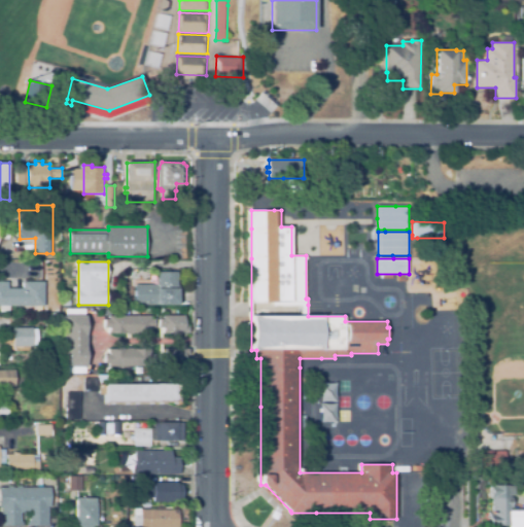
[(179,272),(179,286),(181,286),(181,305),(136,305),(136,284),(158,284),(158,272),(179,272)]
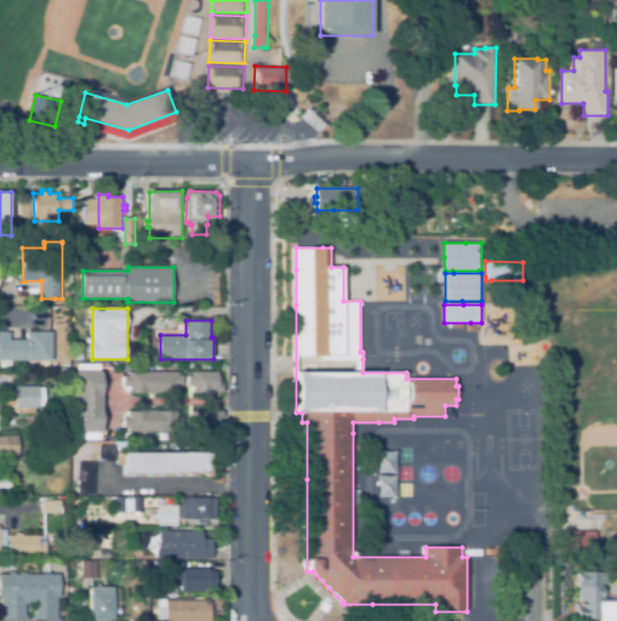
[(55,360),(15,360),(15,368),(3,368),(3,360),(0,360),(0,332),(12,332),(12,340),(29,340),(29,331),(55,331),(55,360)]
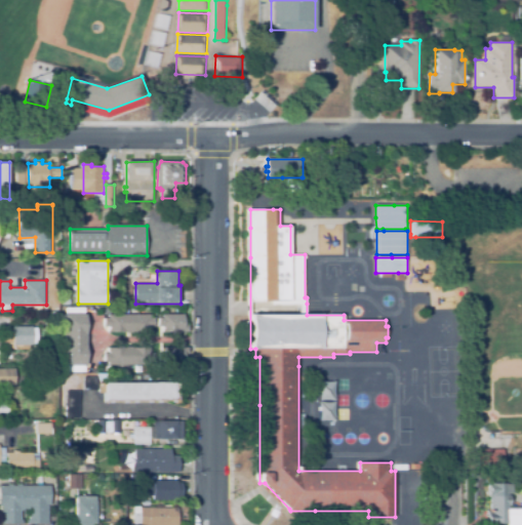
[(66,365),(66,314),(69,314),(69,308),(86,308),(86,371),(68,371),(68,365),(66,365)]
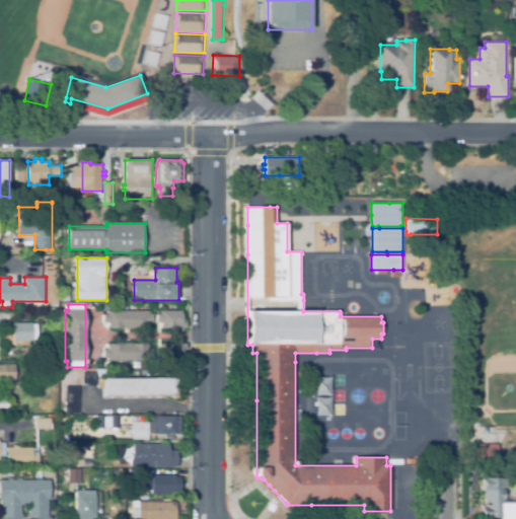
[(108,311),(150,310),(150,314),(154,313),(154,322),(150,322),(150,327),(108,328),(108,322),(104,322),(104,314),(108,314),(108,311)]
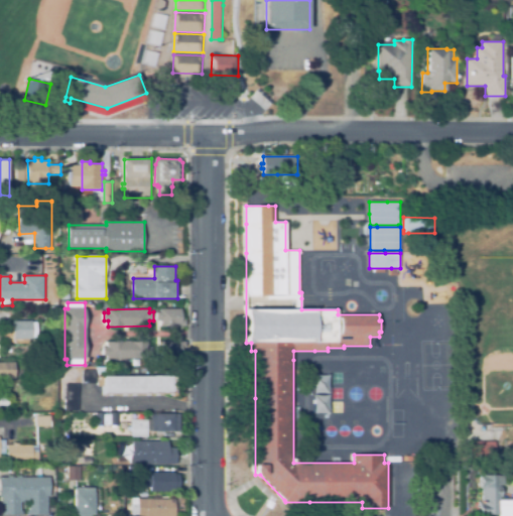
[(186,327),(161,327),(161,320),(157,320),(157,312),(161,312),(161,308),(182,308),(183,319),(186,319),(186,327)]
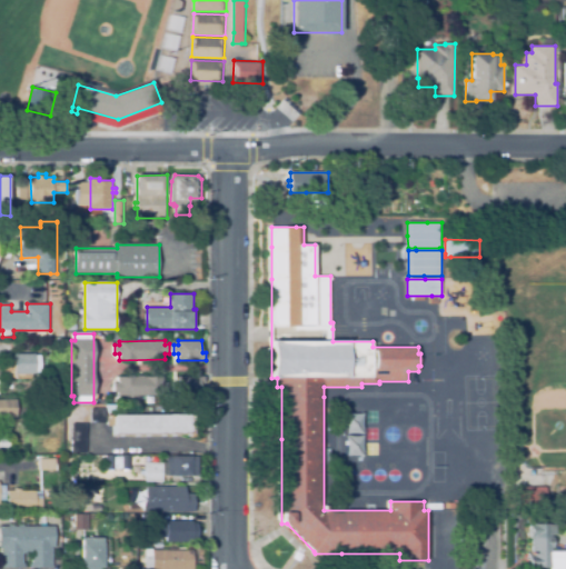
[(16,373),(16,353),(37,353),(37,373),(27,373),(27,376),(18,376),(18,373),(16,373)]
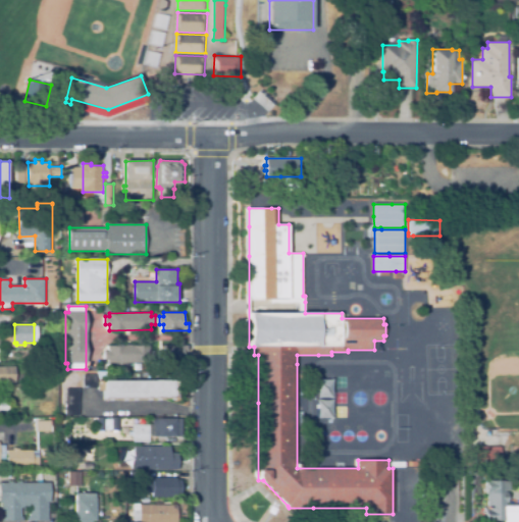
[(109,346),(151,345),(151,353),(154,353),(154,360),(151,360),(151,363),(110,363),(109,360),(105,360),(105,351),(109,351),(109,346)]
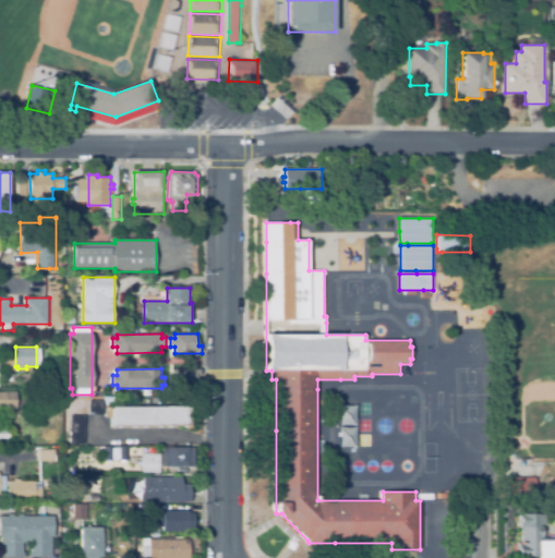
[(175,370),(202,368),(202,376),(194,376),(195,389),(175,389),(175,383),(170,383),(170,376),(175,376),(175,370)]
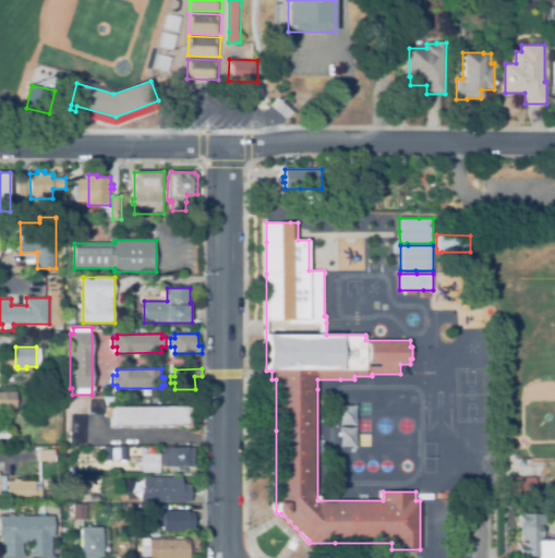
[(0,391),(19,391),(19,410),(0,410),(0,391)]
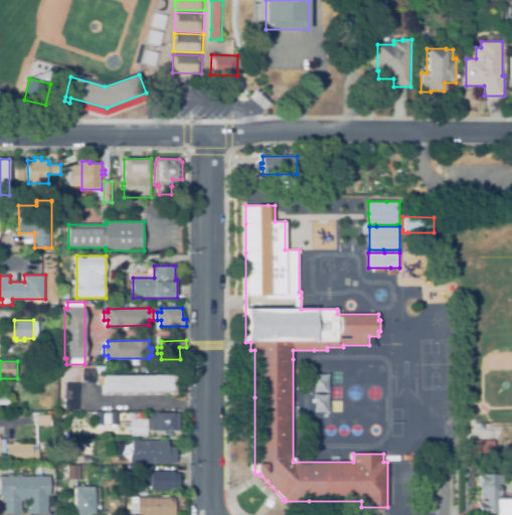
[(98,383),(83,383),(83,369),(97,369),(98,383)]
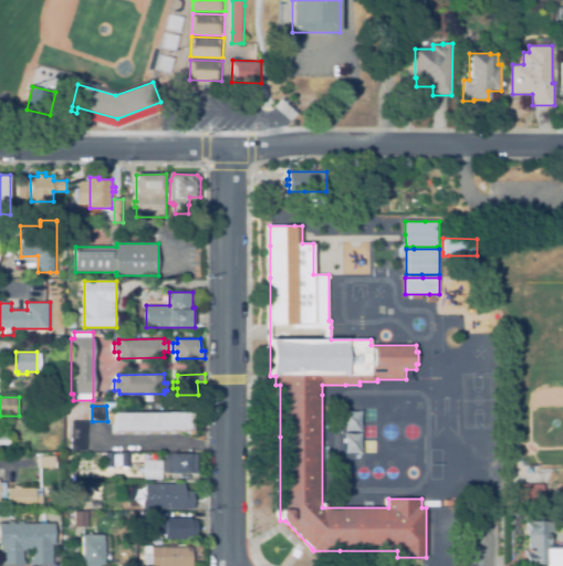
[(194,431),(115,432),(115,422),(110,422),(110,413),(115,413),(115,412),(194,412),(194,431)]
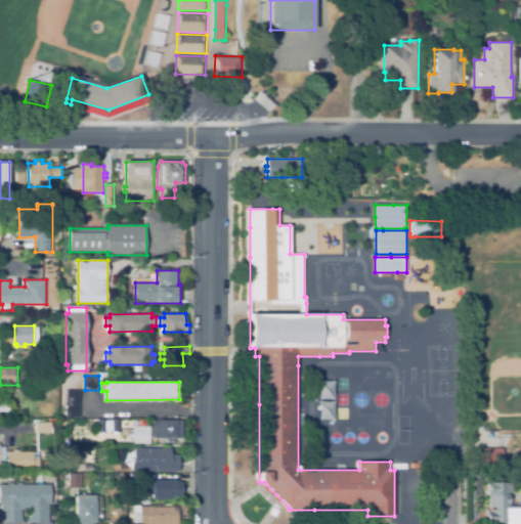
[(82,390),(81,418),(68,417),(69,390),(82,390)]
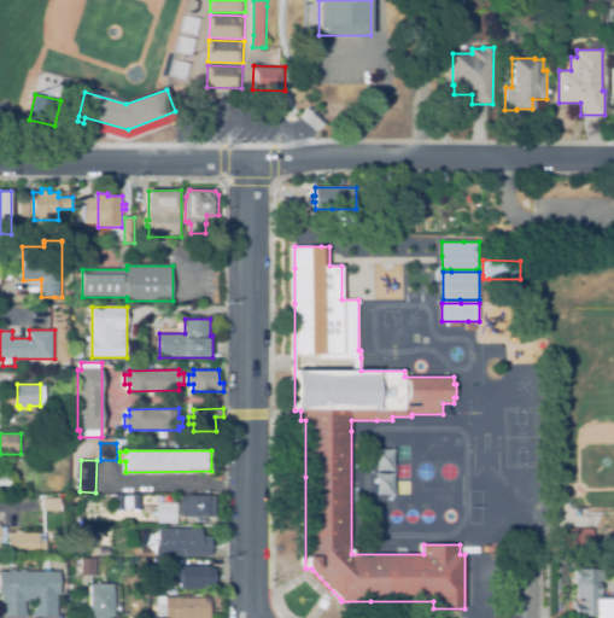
[(1,476),(12,476),(12,485),(1,485),(1,476)]
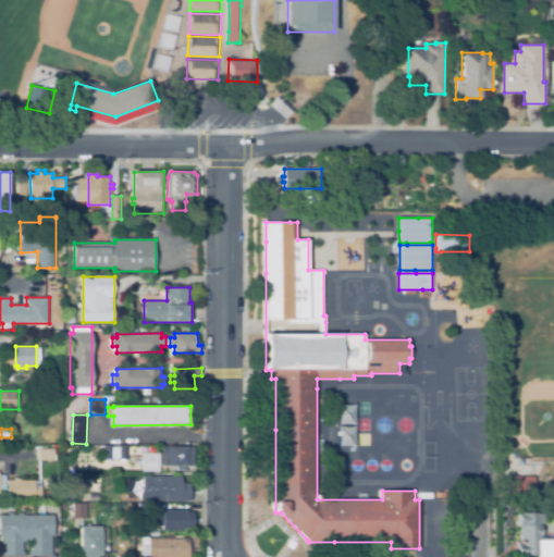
[(130,444),(130,459),(106,460),(105,445),(130,444)]
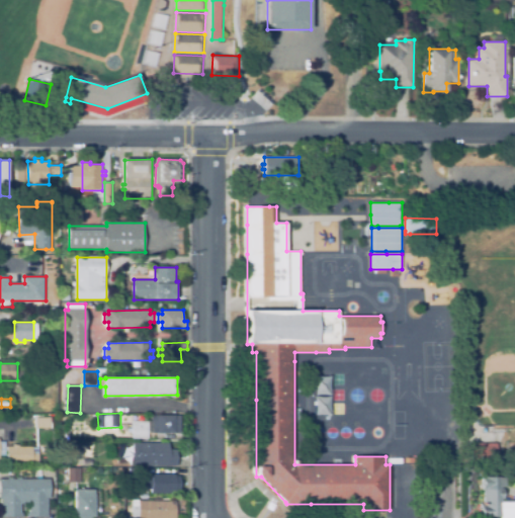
[(54,427),(37,428),(37,415),(54,414),(54,427)]
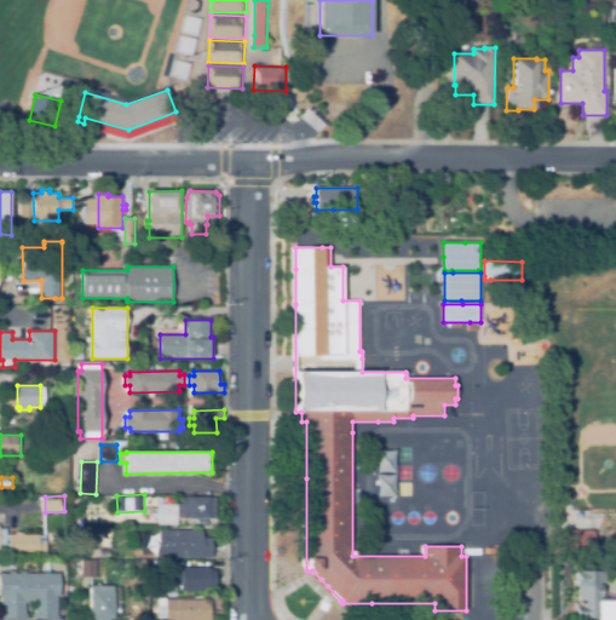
[(218,498),(218,518),(178,518),(178,524),(159,524),(159,504),(183,504),(183,498),(211,498),(218,498)]
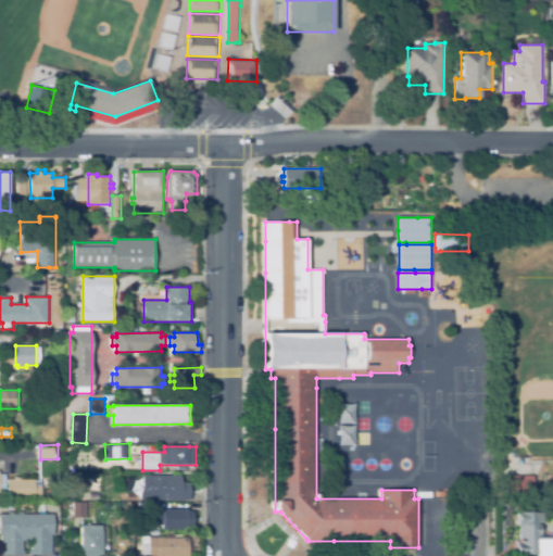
[(428,501),(429,475),(456,475),(456,501),(456,517),(440,517),(440,520),(437,520),(437,522),(428,522),(428,517),(427,517),(427,505),(428,505),(428,501)]
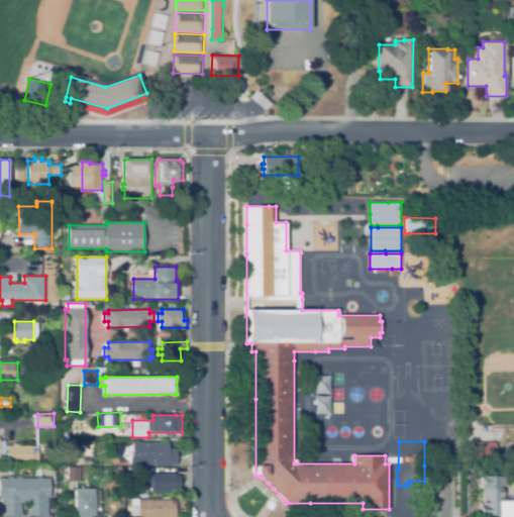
[(178,466),(131,466),(131,451),(133,451),(133,442),(170,442),(170,448),(178,449),(178,466)]
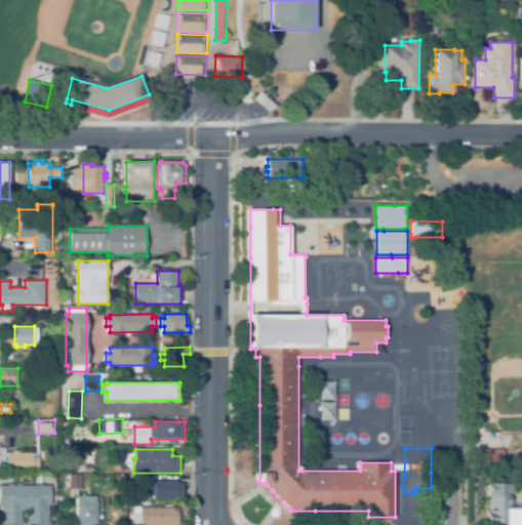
[(480,466),(480,449),(506,449),(506,457),(506,466),(488,466),(480,466)]
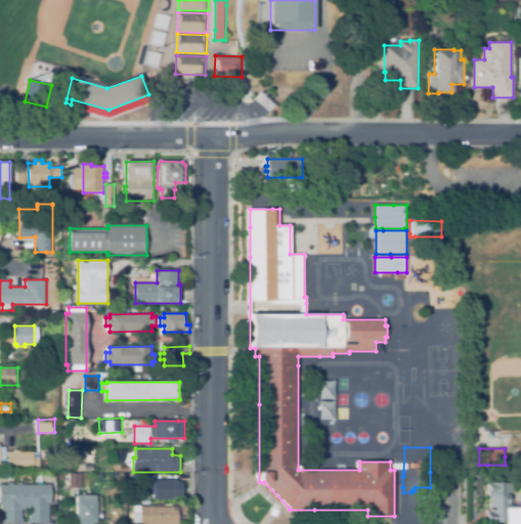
[(41,469),(9,468),(9,452),(15,452),(15,449),(22,449),(22,451),(35,451),(35,459),(41,459),(41,469)]
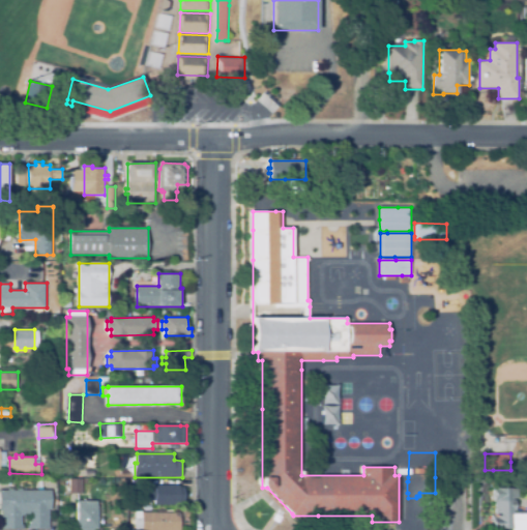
[(71,480),(71,479),(85,479),(85,480),(85,494),(71,494),(71,480)]
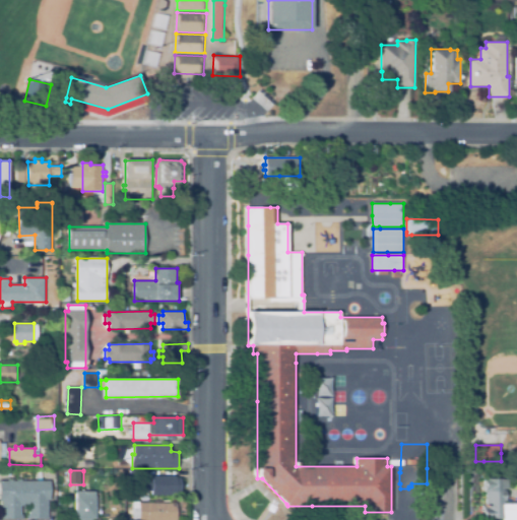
[(152,475),(177,475),(177,477),(181,477),(181,494),(177,494),(177,496),(152,496),(152,491),(148,492),(148,478),(152,478),(152,475)]
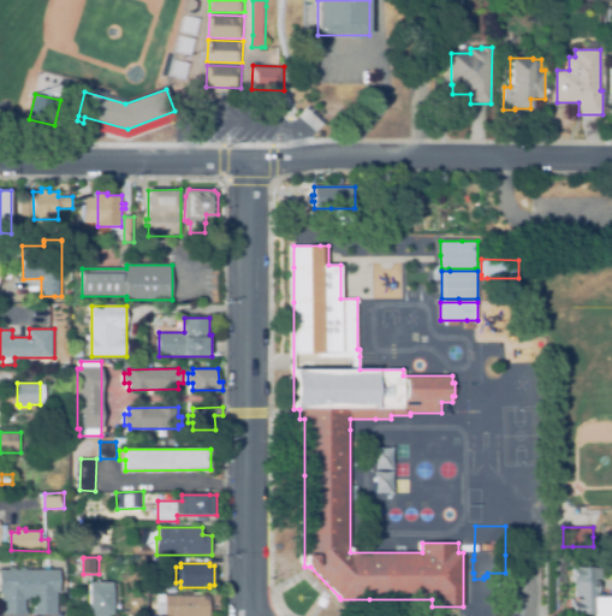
[(611,615),(596,615),(574,615),(574,599),(577,599),(577,581),(575,581),(575,567),(602,567),(602,579),(601,579),(601,581),(601,593),(599,593),(599,596),(611,596),(611,615)]
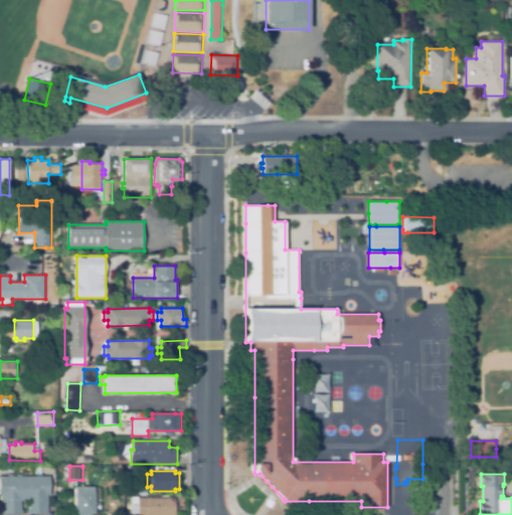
[(0,476),(51,476),(51,495),(48,495),(49,514),(28,514),(28,510),(30,510),(30,501),(22,501),(22,510),(24,510),(24,514),(3,514),(3,496),(0,496),(0,476)]
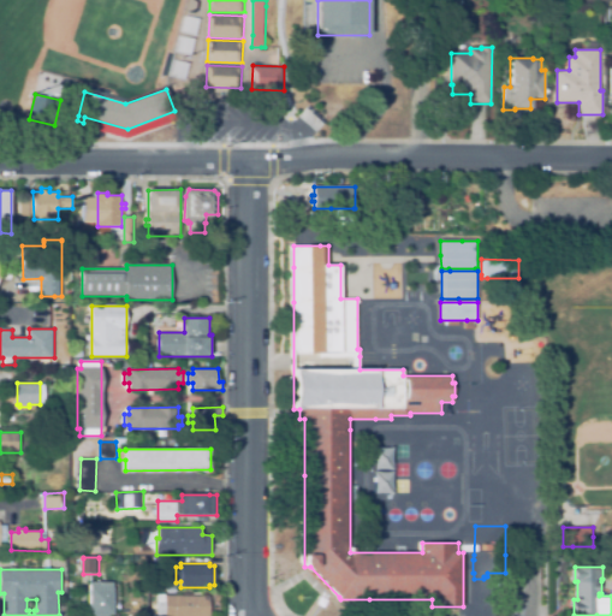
[(91,615),(91,582),(114,582),(114,588),(116,588),(116,615),(111,615),(95,615),(91,615)]
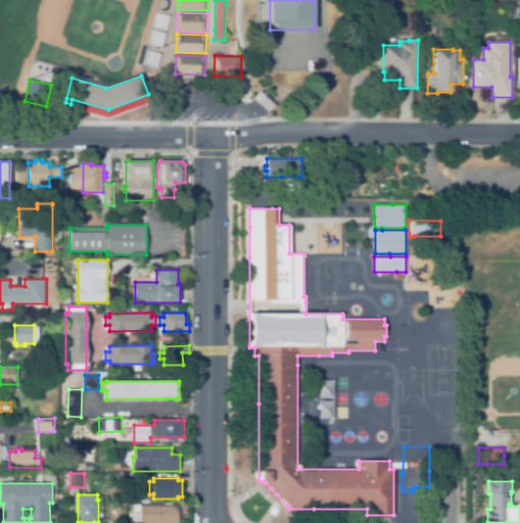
[(142,506),(179,506),(179,522),(134,522),(134,505),(142,505),(142,506)]
